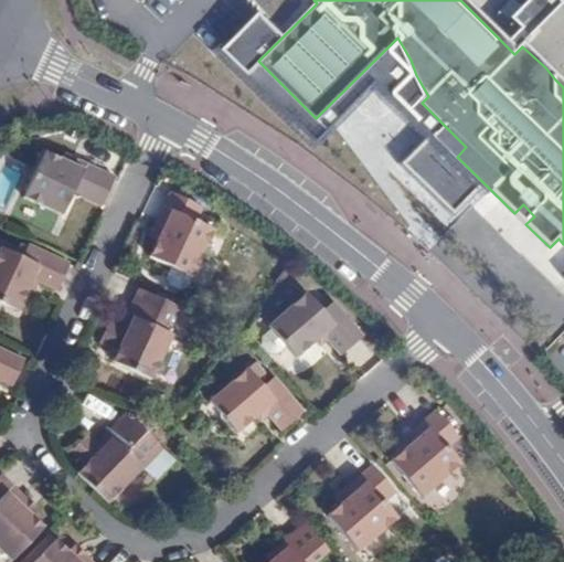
[(237,70),(280,31),(257,4),(214,43),(237,70)]
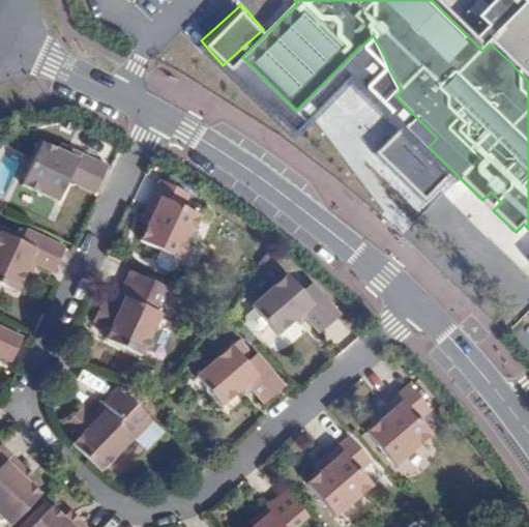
[(511,63),(521,75),(528,66),(528,61),(521,54),(511,63)]
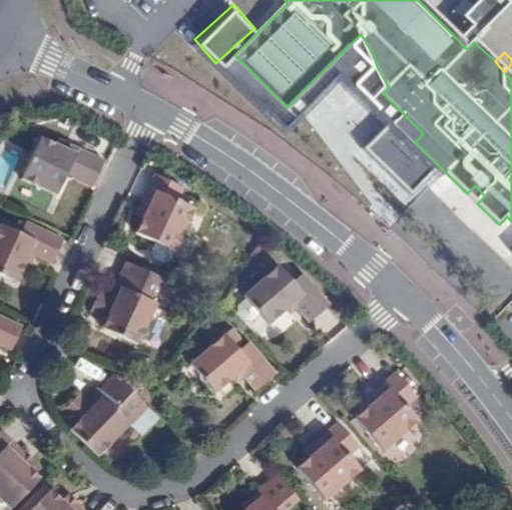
[(299,145),(378,68),(373,54),(290,136),(299,145)]
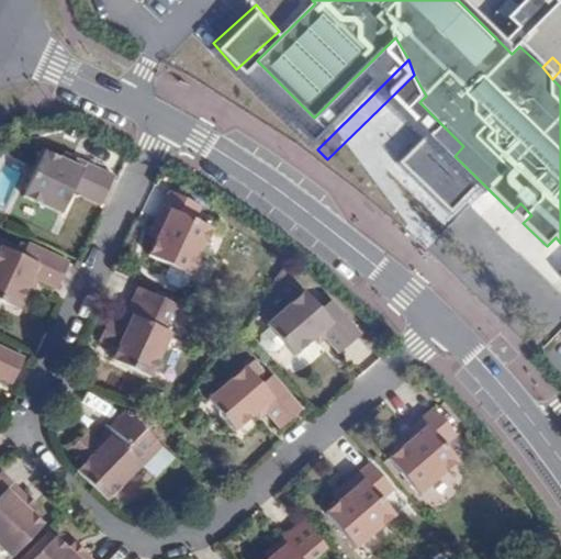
[(83,165),(63,155),(46,147),(25,192),(62,210),(73,188),(102,201),(116,172),(86,158),(83,165)]
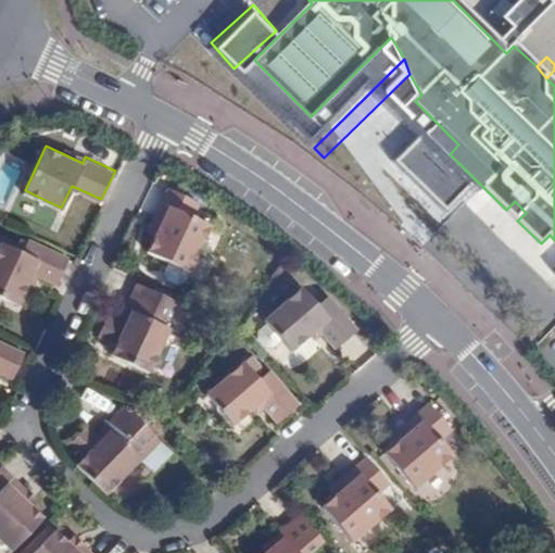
[(65,147),(62,153),(83,163),(85,156),(65,147)]
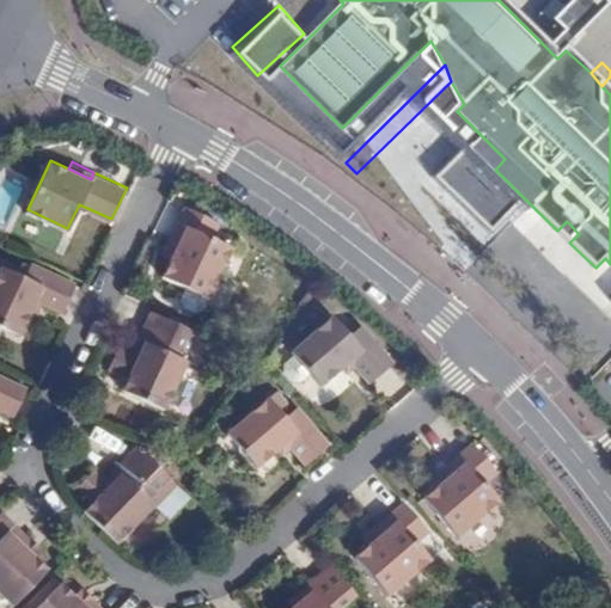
[(184,283),(212,296),(240,235),(224,228),(219,238),(214,235),(221,220),(187,203),(171,237),(179,240),(172,257),(164,274),(175,278),(184,283)]
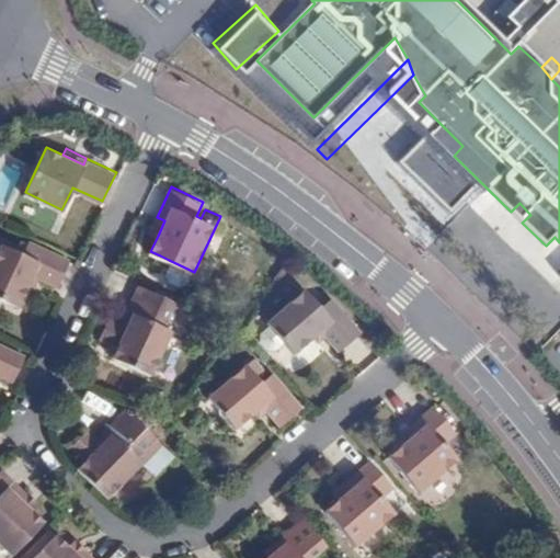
[(511,212),(522,223),(530,215),(520,203),(511,212)]
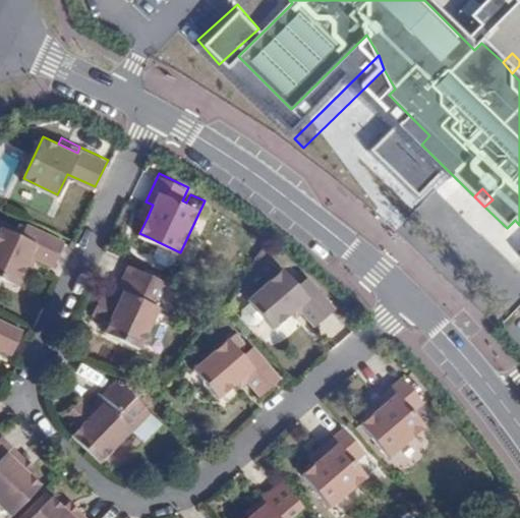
[(153,205),(146,202),(139,216),(147,219),(153,205)]
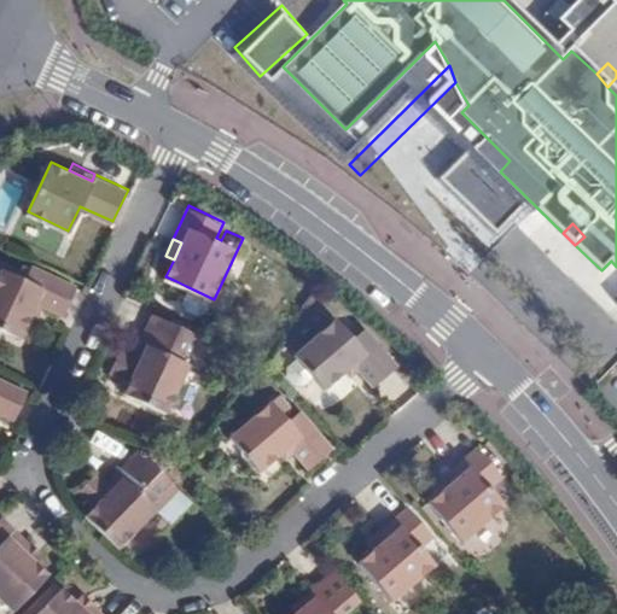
[(36,300),(44,304),(64,314),(77,285),(31,264),(25,279),(1,268),(0,270),(0,328),(19,337),(31,311),(36,300)]
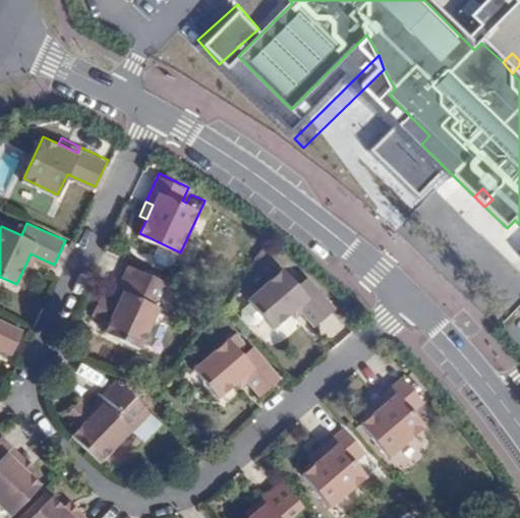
[(176,262),(180,252),(157,241),(154,248),(156,255),(171,263),(176,262)]
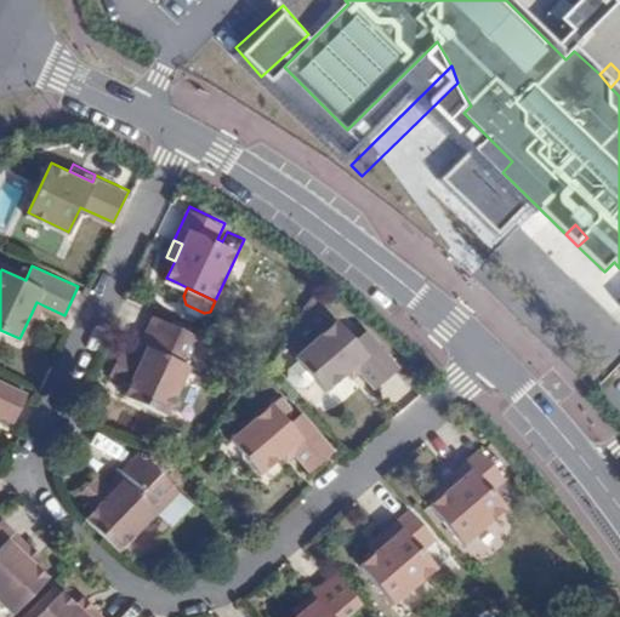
[(39,316),(44,306),(37,302),(32,313),(39,316)]
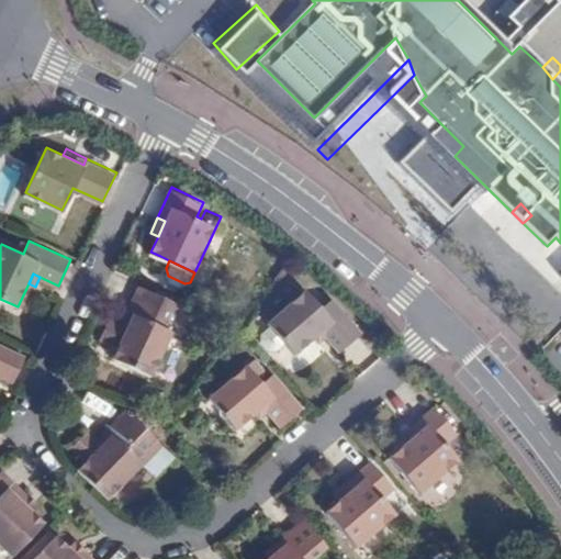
[(128,325),(123,323),(110,317),(100,338),(120,346),(115,357),(155,375),(175,330),(167,326),(179,300),(141,283),(130,309),(135,312),(128,325)]
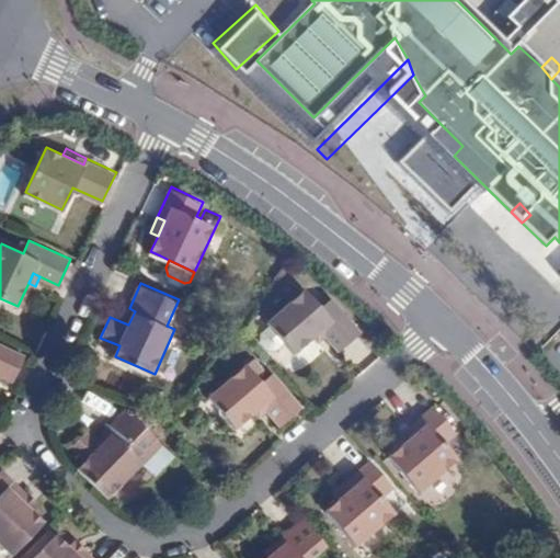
[(323,329),(328,333),(342,350),(364,329),(334,296),(323,306),(307,287),(269,322),(271,325),(286,342),(297,353),(316,336),(323,329)]
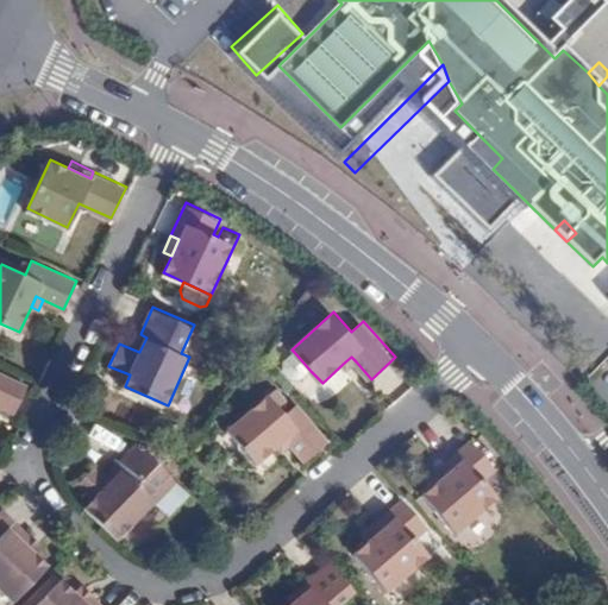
[(140,334),(133,350),(139,352),(146,338),(140,334)]
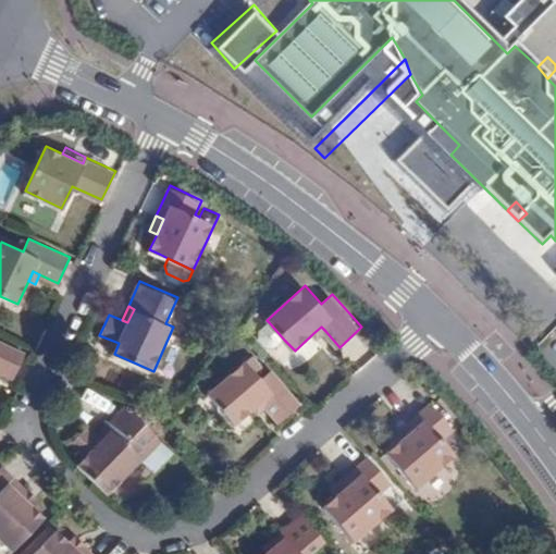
[(284,340),(269,322),(263,328),(262,332),(262,335),(269,343),(279,345),(284,340)]
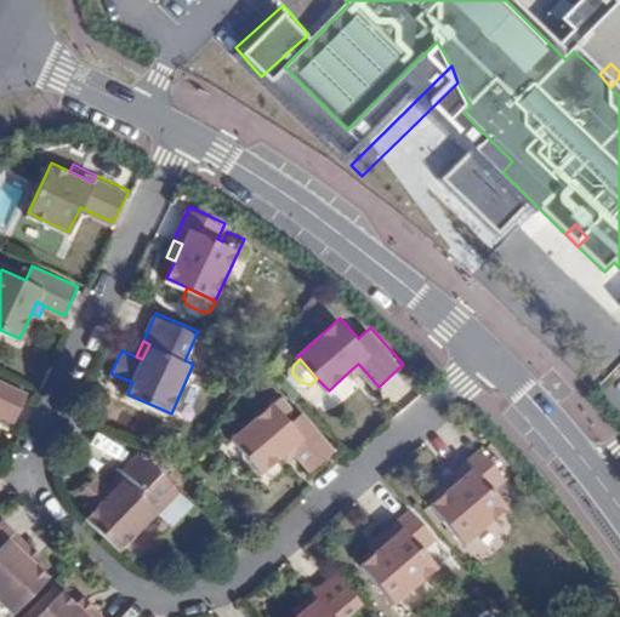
[(354,376),(363,369),(358,364),(350,371),(354,376)]
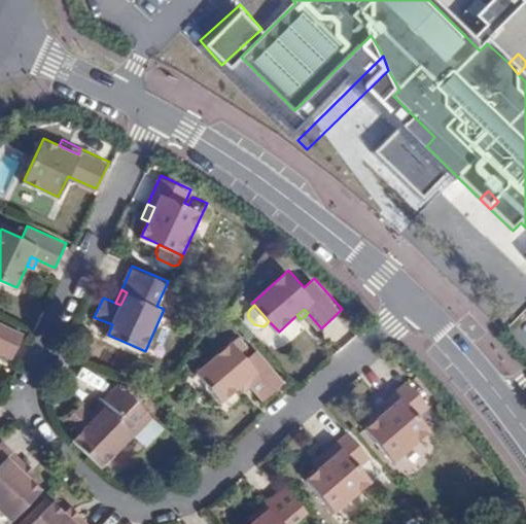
[(0,349),(14,356),(25,333),(0,320),(0,349)]
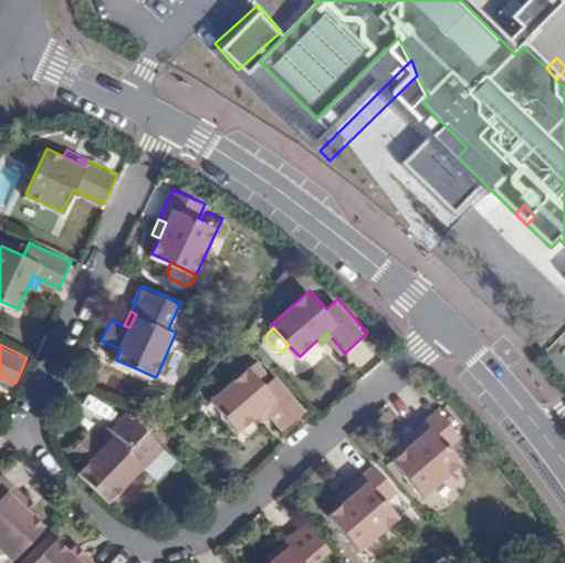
[(267,409),(272,415),(284,429),(307,409),(278,375),(265,385),(250,366),(212,398),(241,433),(260,416),(267,409)]
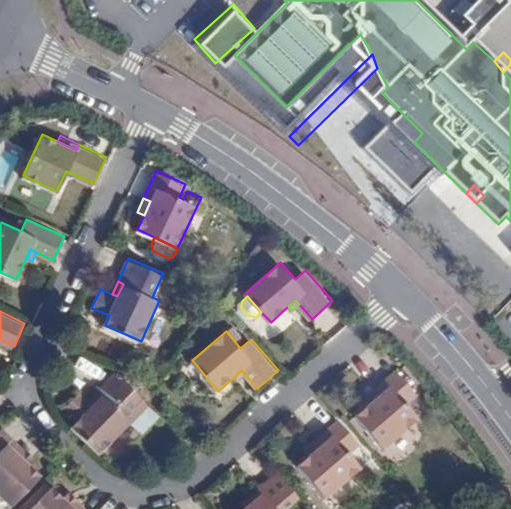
[(381,393),(368,404),(356,414),(383,446),(419,415),(407,401),(417,393),(397,369),(375,387),(381,393)]
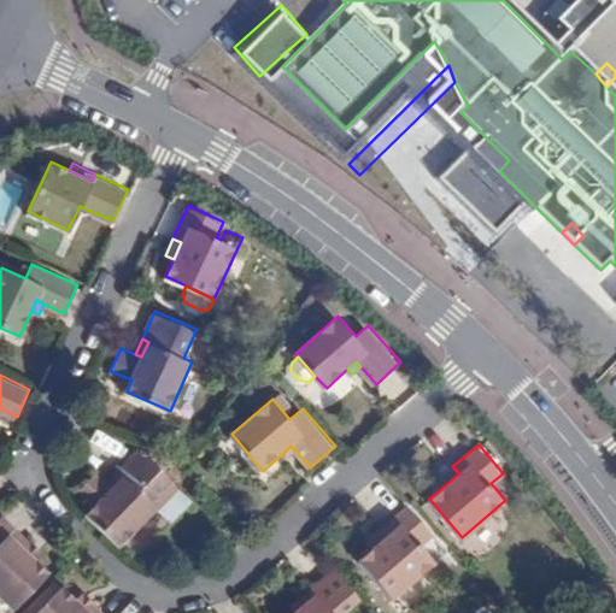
[(288,459),(297,452),(291,446),(283,453),(288,459)]
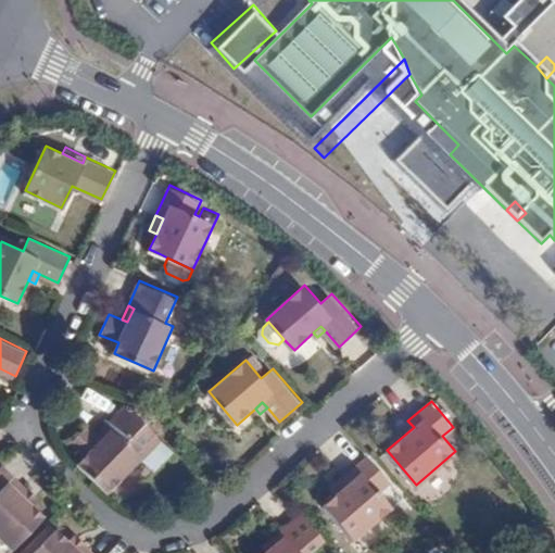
[(100,440),(96,436),(86,426),(70,441),(84,455),(76,463),(109,494),(143,459),(136,452),(155,431),(126,404),(104,426),(109,430),(100,440)]
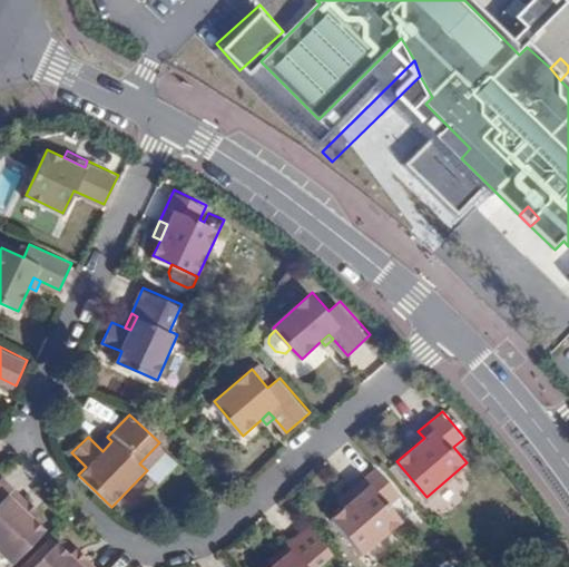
[(404,443),(410,450),(424,438),(418,431),(404,443)]
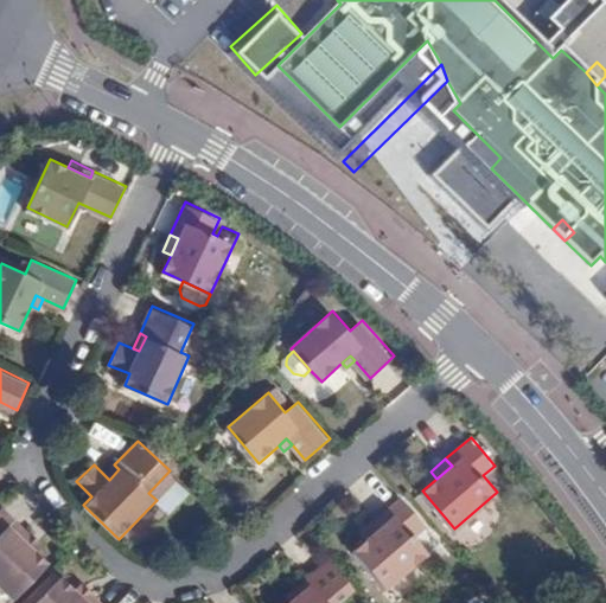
[(114,464),(104,475),(109,480),(119,469),(114,464)]
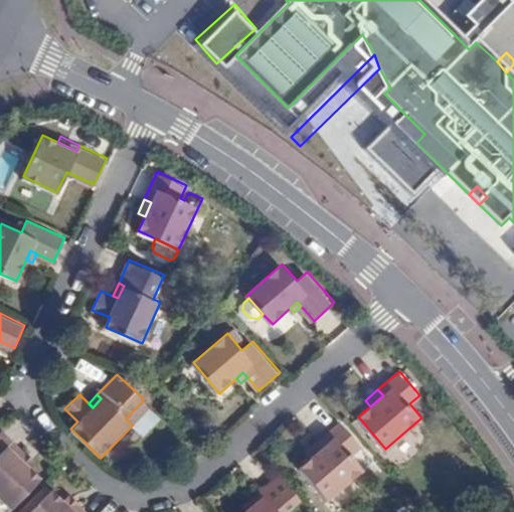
[(325,447),(312,457),(300,466),(326,498),(364,469),(351,454),(362,445),(343,420),(319,440),(325,447)]
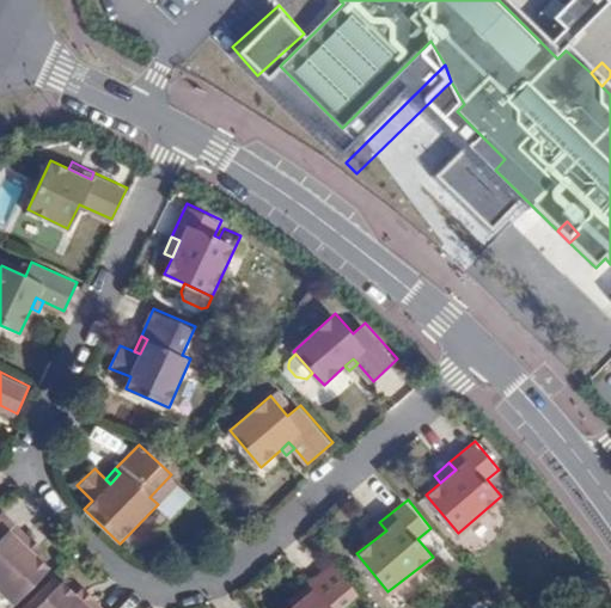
[(20,542),(28,535),(2,510),(0,513),(0,591),(12,603),(47,570),(34,557),(20,542)]
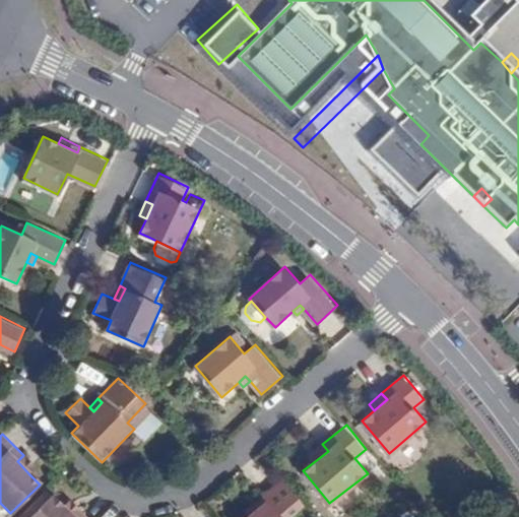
[(310,454),(315,461),(328,451),(322,444),(310,454)]
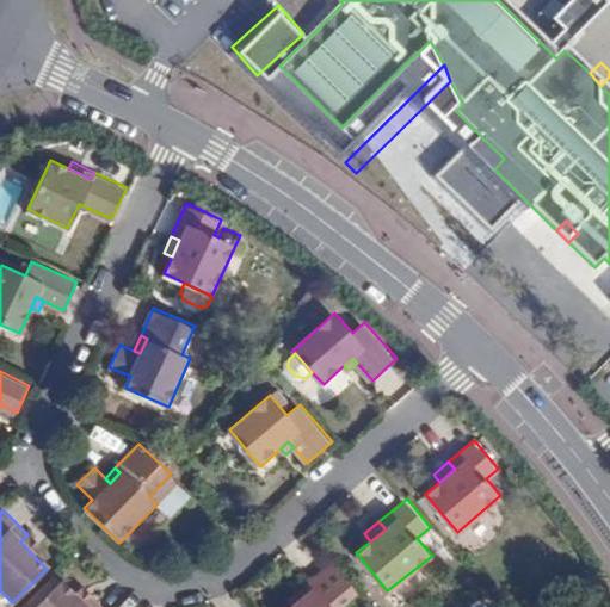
[(41,547),(28,534),(20,542),(34,556),(41,547)]
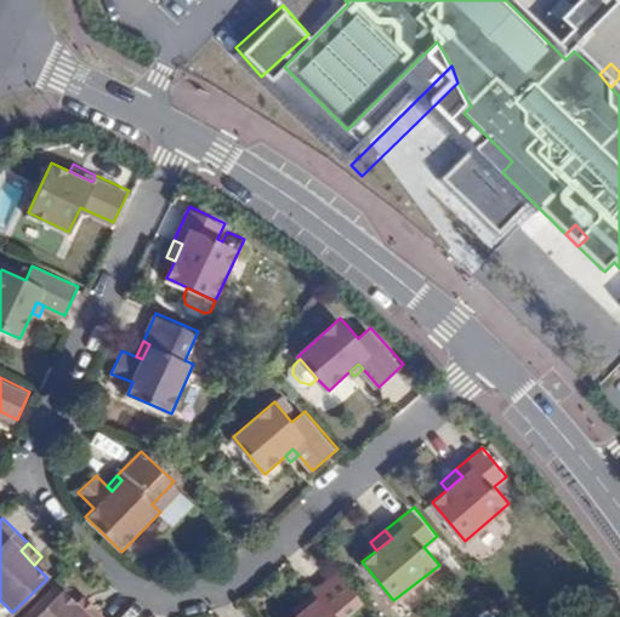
[(318,601),(301,615),(299,616),(354,616),(351,612),(363,603),(337,571),(311,594),(318,601)]
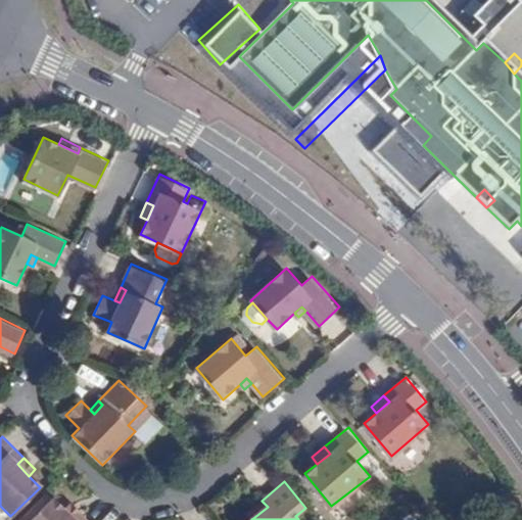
[(74,519),(73,519),(62,509),(52,499),(30,519),(87,519),(81,514),(74,519)]
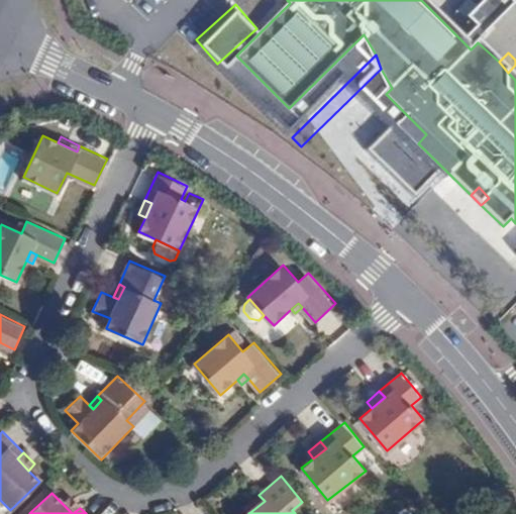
[(245,506),(250,512),(265,501),(259,495),(245,506)]
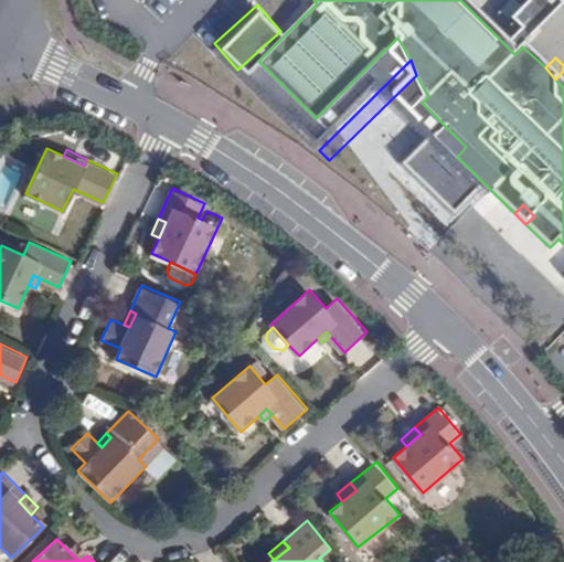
[(75,543),(67,550),(78,561),(80,561),(87,555),(75,543)]
